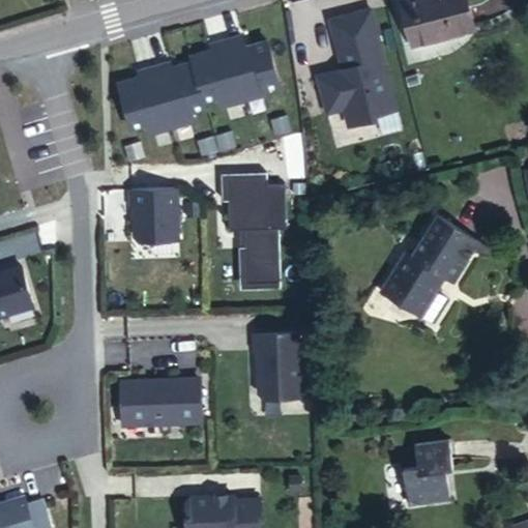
[(477,31),(467,0),(418,0),(397,6),(410,50),(477,31)]
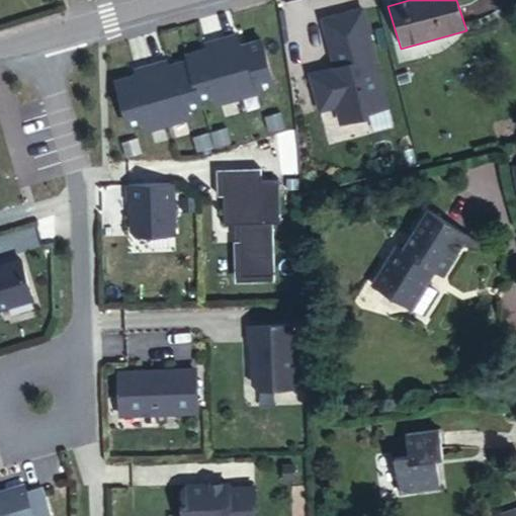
[(335,106),(339,123),(366,116),(365,112),(385,107),(361,10),(322,20),(334,69),(310,75),(319,110),(335,106)]
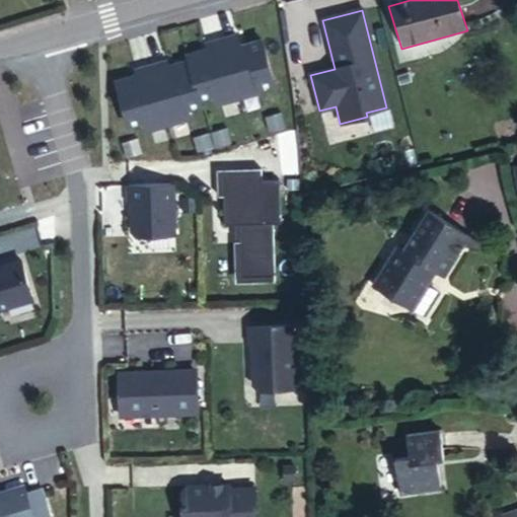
[(221,41),(238,99),(261,93),(260,90),(275,86),(262,41),(240,47),(236,35),(221,41)]
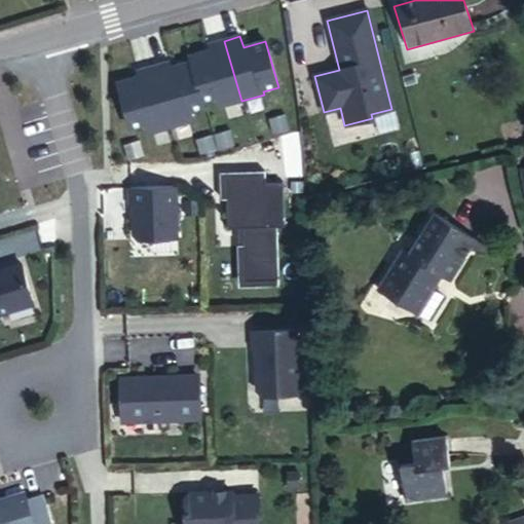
[(189,57),(191,63),(202,103),(216,99),(219,107),(241,101),(224,41),(208,45),(209,50),(189,57)]
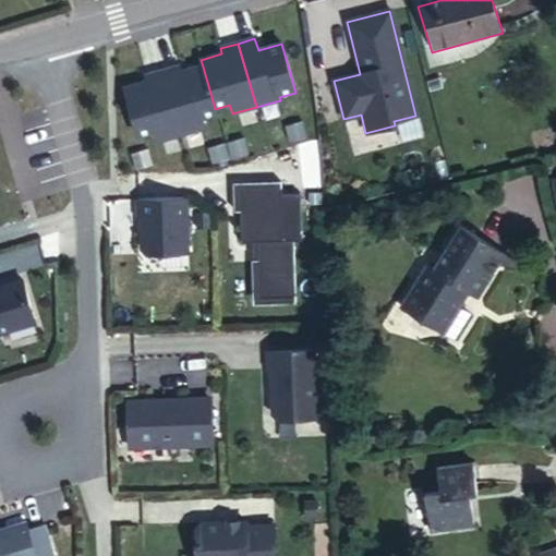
[(160,73),(180,135),(204,129),(201,119),(217,115),(215,109),(203,67),(179,73),(177,68),(160,73)]
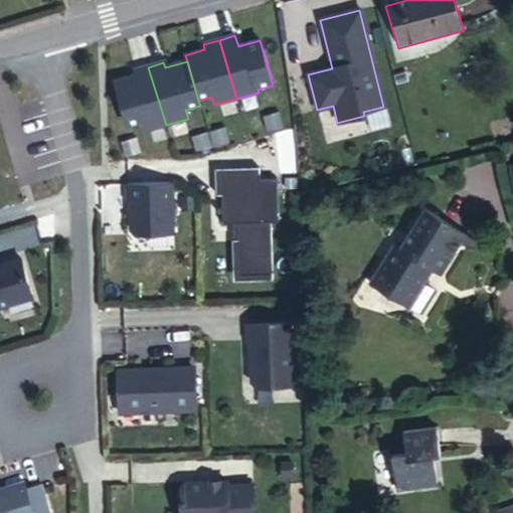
[(166,125),(148,67),(133,71),(135,76),(113,82),(126,128),(141,123),(143,132),(166,125)]
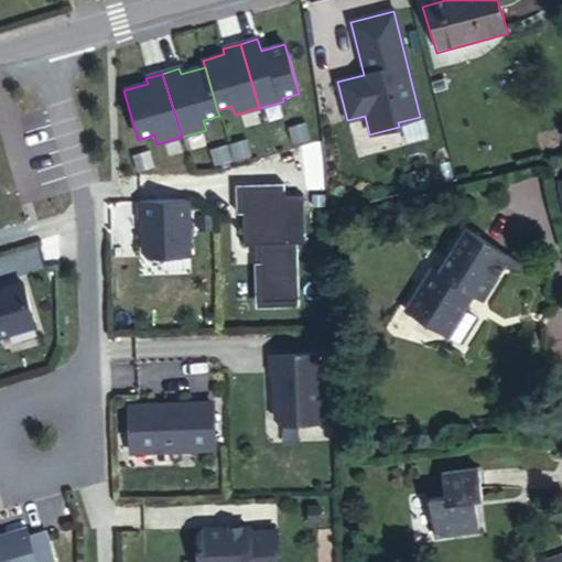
[(561,127),(541,132),(549,164),(561,160),(561,127)]
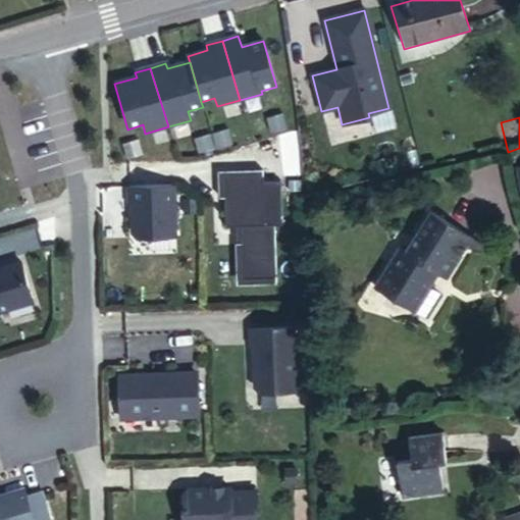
[(224,177),(225,229),(241,229),(242,280),(274,279),(273,227),(280,226),(279,183),(262,183),(262,176),(224,177)]
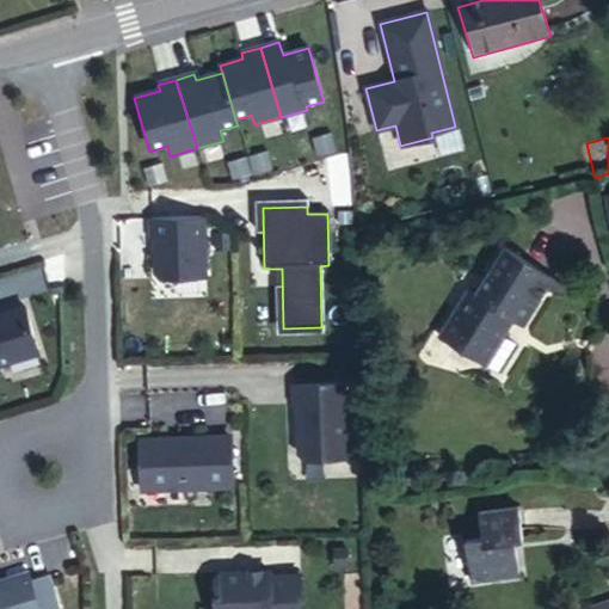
[(154,280),(204,277),(202,217),(148,220),(149,239),(152,239),(154,280)]
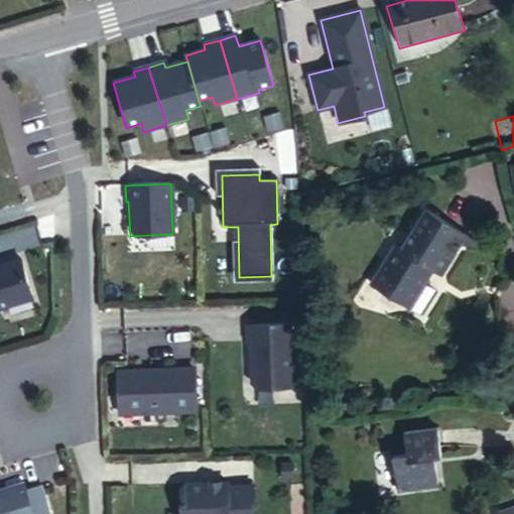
[(391,249),(369,291),(420,323),(434,297),(418,288),(429,268),(438,273),(459,238),(422,215),(400,254),(391,249)]
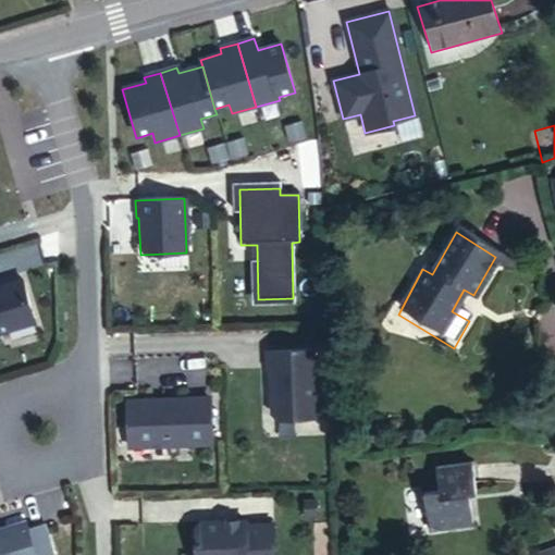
[(0,333),(35,323),(22,281),(0,287),(0,333)]
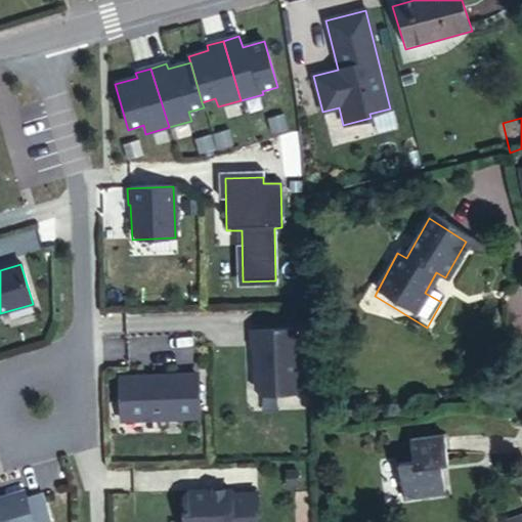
[(303,331),(250,332),(250,348),(253,348),(254,391),(259,396),(304,395),(303,331)]
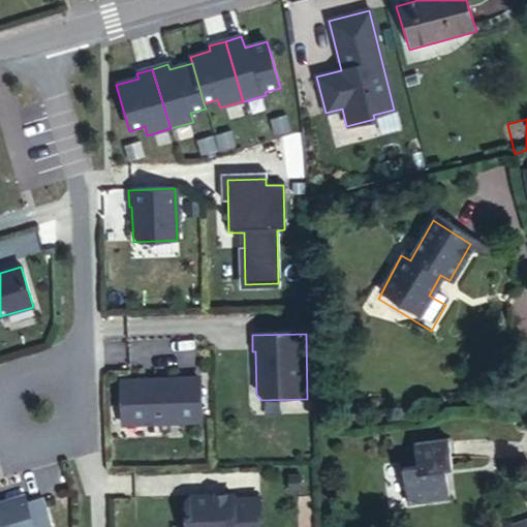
[(184,382),(184,379),(120,380),(121,426),(185,425),(185,423),(200,423),(199,382),(184,382)]
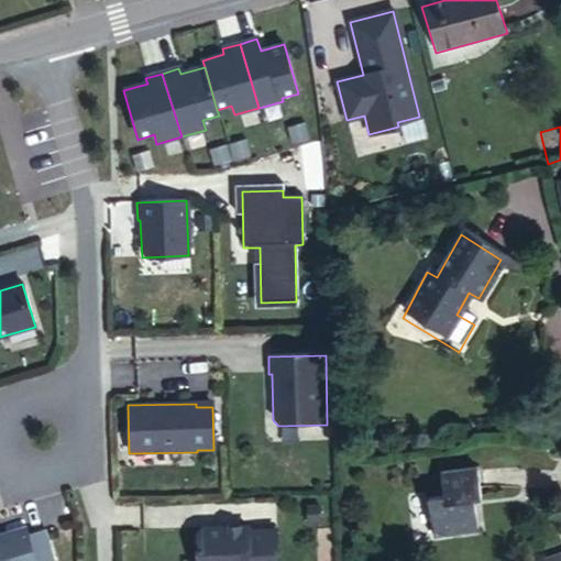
[(422,503),(427,542),(473,536),(468,503),(476,503),(473,472),(433,477),(437,502),(422,503)]
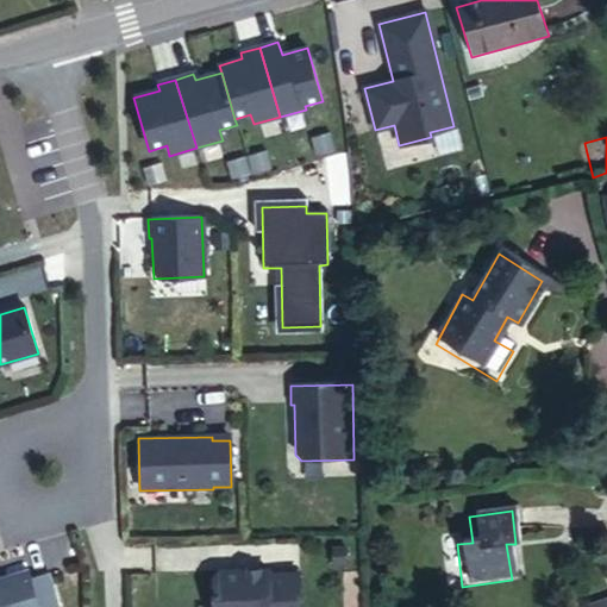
[(299,606),(298,575),(267,576),(267,570),(218,573),(213,579),(213,606),(299,606)]
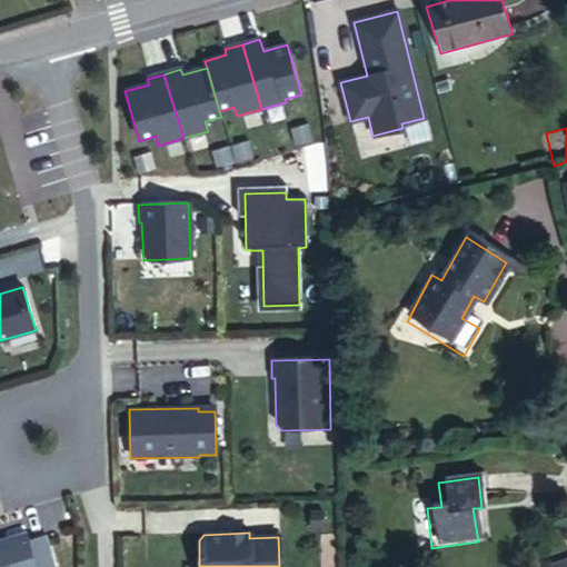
[(53,566),(45,536),(28,540),(26,534),(0,540),(0,566),(53,566)]
